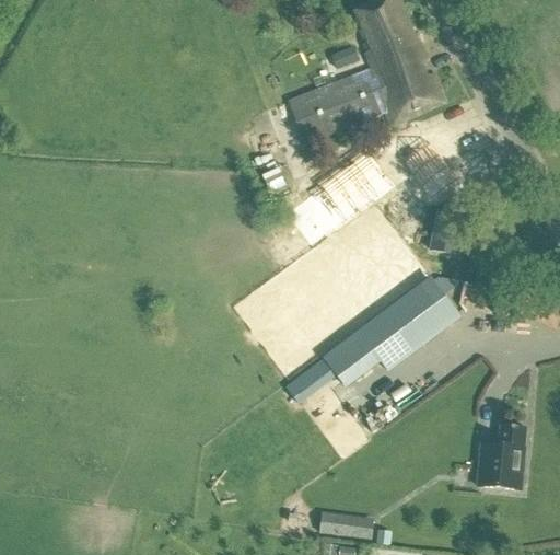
[(392,123),(415,112),(443,99),(432,71),(424,74),(419,61),(427,58),(418,35),(415,36),(399,0),(372,0),(354,8),(372,47),(365,50),(372,66),(288,99),(305,141),(386,108),(392,123)]
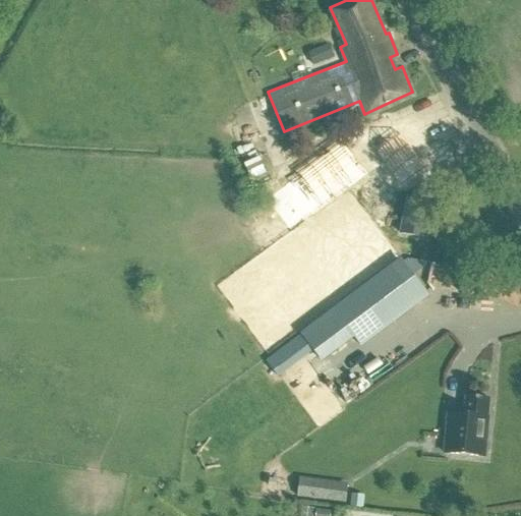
[(238,113),(243,145),(257,142),(252,111),(238,113)]
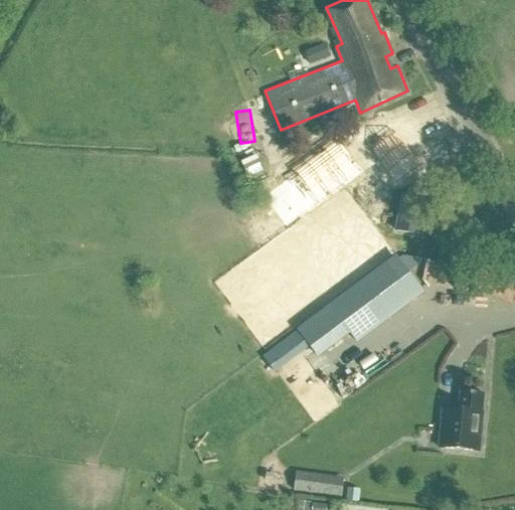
[(403,133),(376,146),(394,185),(420,172),(403,133)]
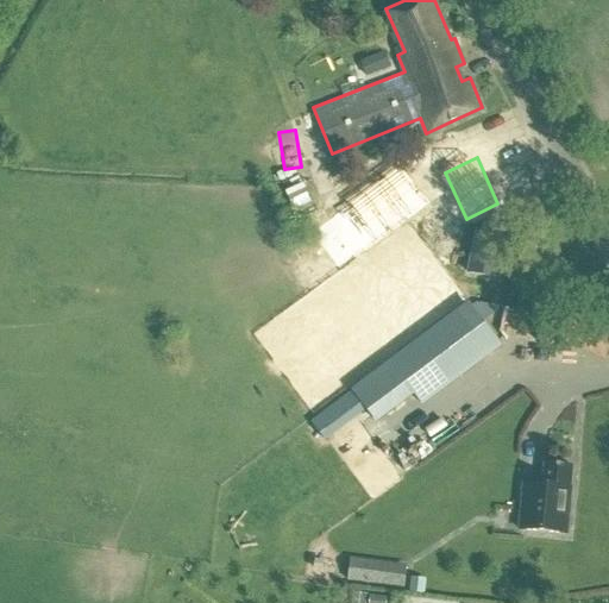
[(400,162),(346,200),(374,237),(426,199),(400,162)]
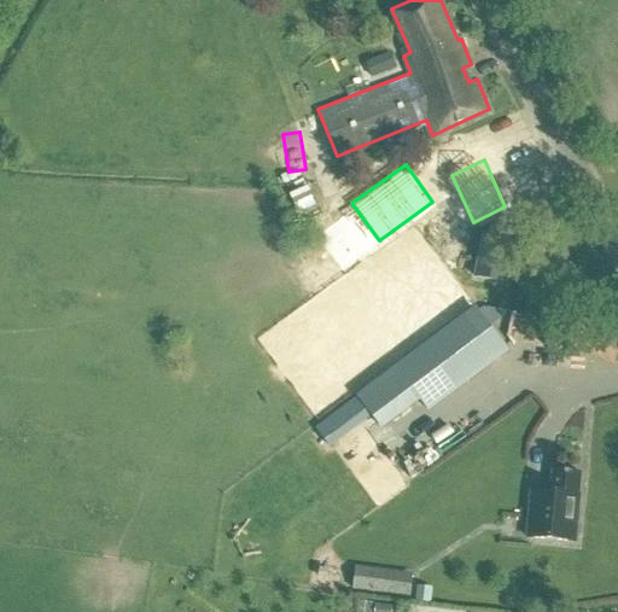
[(512,235),(484,231),(476,273),(503,279),(512,235)]
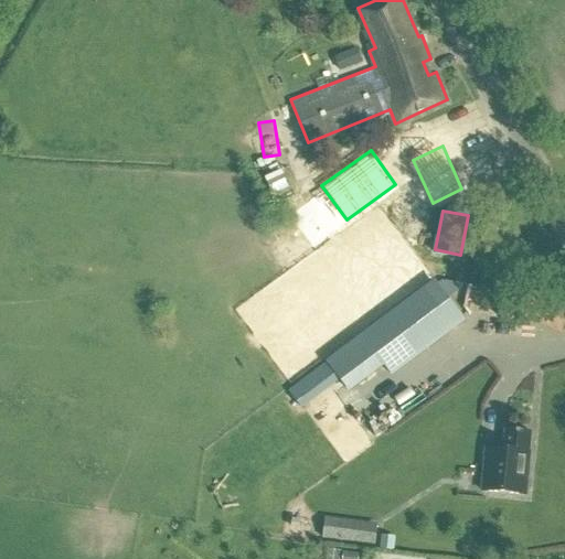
[(415,235),(417,219),(400,217),(397,232),(415,235)]
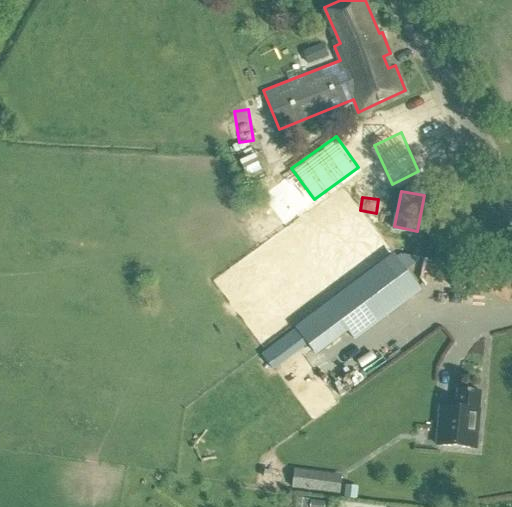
[(393,250),(326,301),(348,329),(355,339),(422,288),(393,250)]
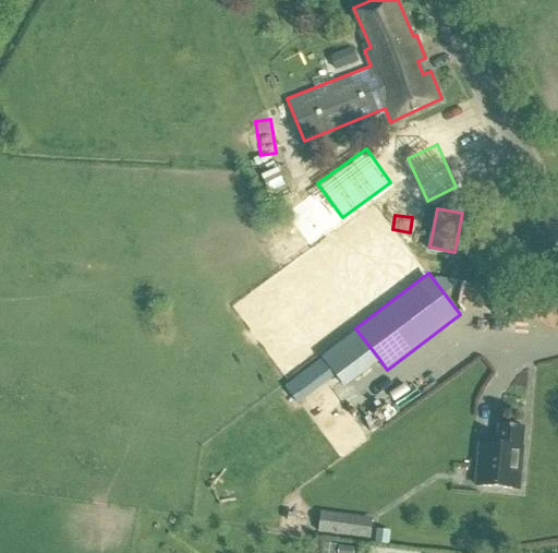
[(477,441),(473,483),(520,488),(523,444),(522,444),(524,424),(499,422),(497,442),(477,441)]
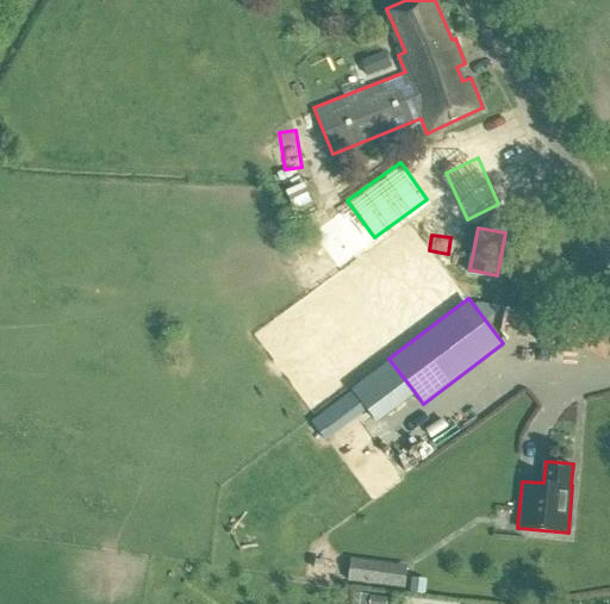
[(387,559),(385,581),(404,584),(406,561),(387,559)]
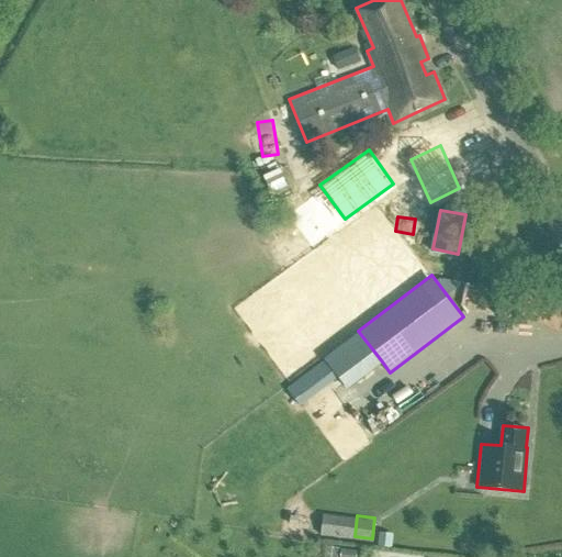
[(340,545),(339,556),(355,556),(357,547),(340,545)]
